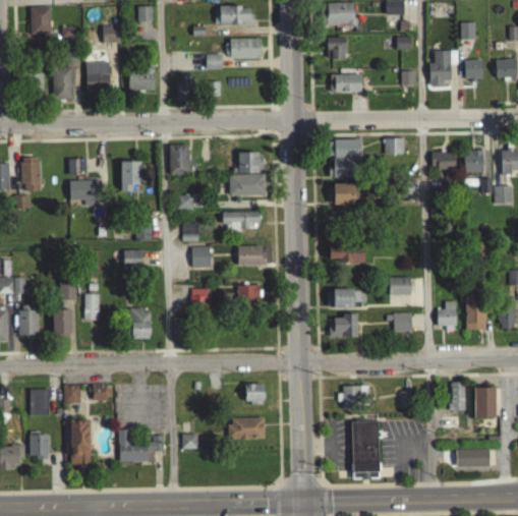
[(387,14),(404,15),(405,0),(387,0),(387,14)]
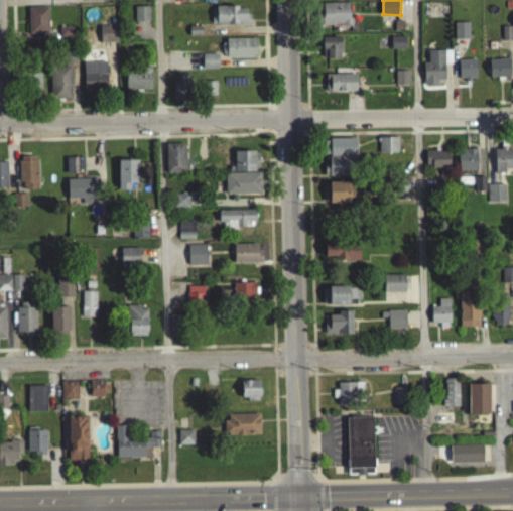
[(353,3),(325,2),(325,24),(353,25),(353,3)]
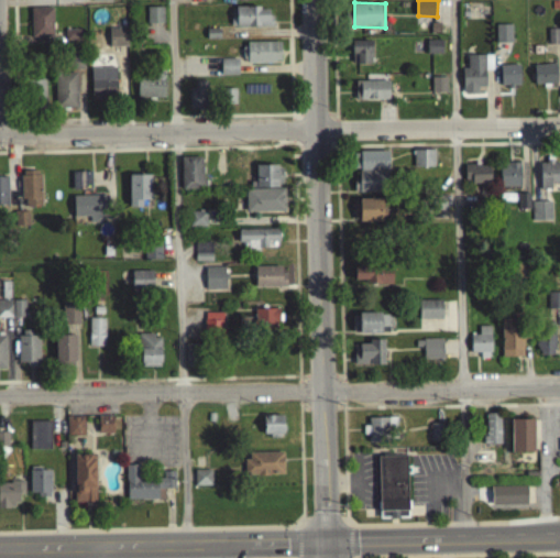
[(166,7),(150,7),(150,24),(166,24),(166,7)]
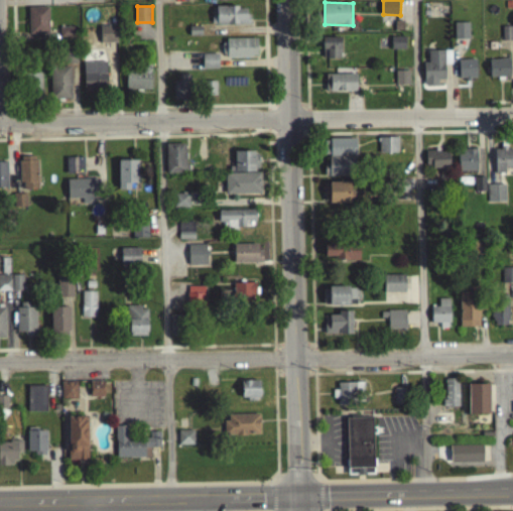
[(217,6),(217,23),(251,24),(251,6),(217,6)]
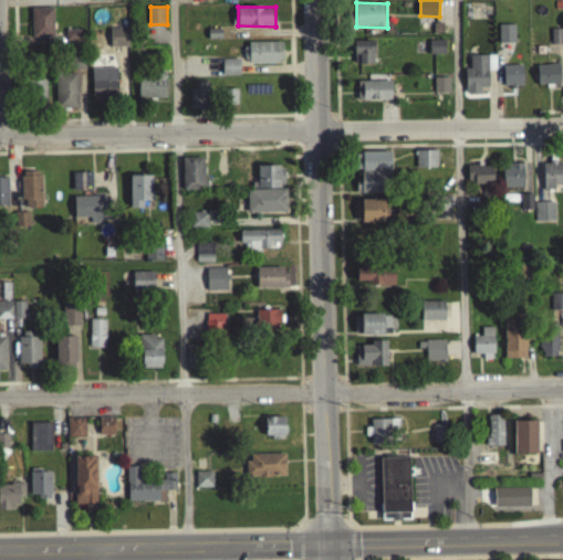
[(33,8),(34,42),(56,41),(55,8),(33,8)]
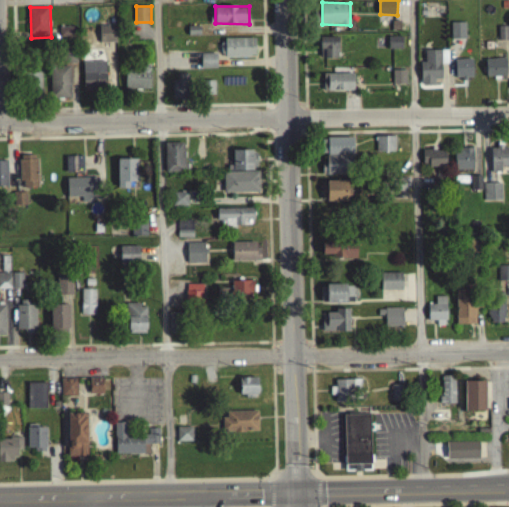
[(453,38),(467,38),(468,22),(453,22),(453,38)]
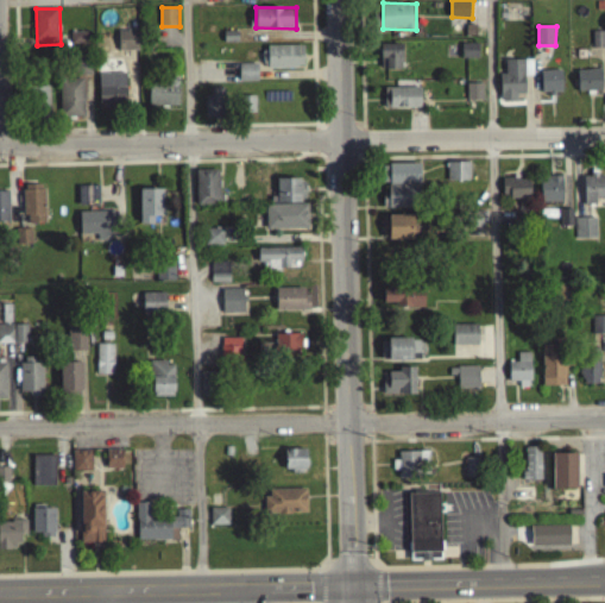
[(142,50),(140,30),(120,30),(121,50),(142,50)]
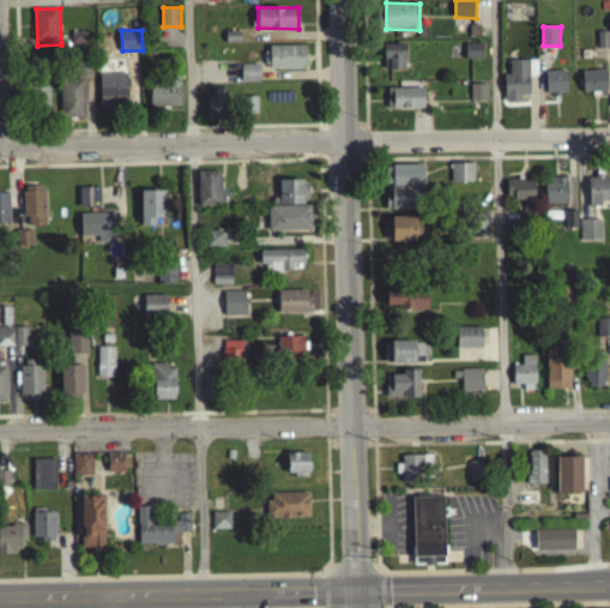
[(91,44),(91,31),(74,31),(73,44),(91,44)]
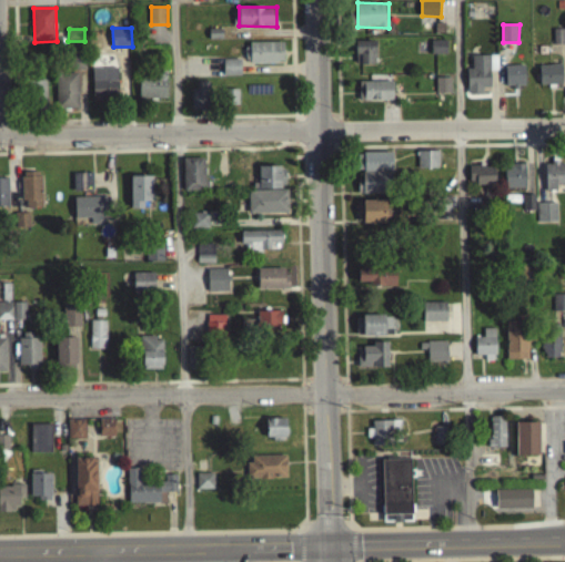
[(379,63),(377,40),(357,41),(357,64),(379,63)]
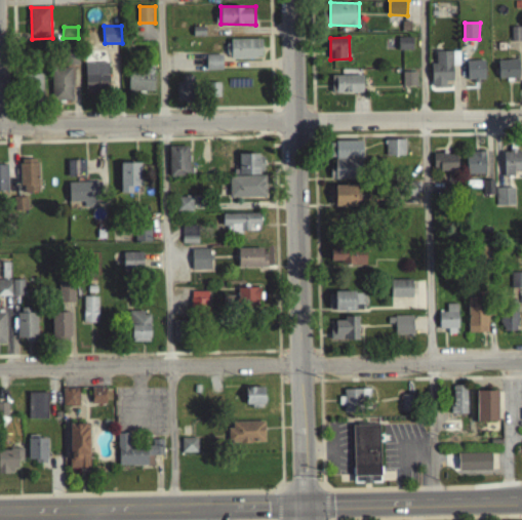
[(414,37),(401,37),(400,50),(414,50),(414,37)]
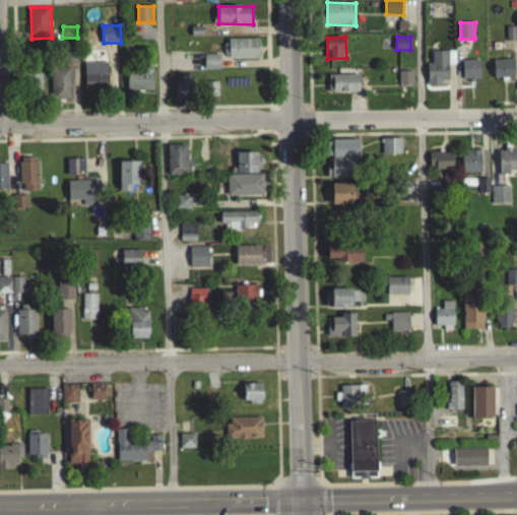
[(261,38),(230,39),(231,58),(261,58),(261,38)]
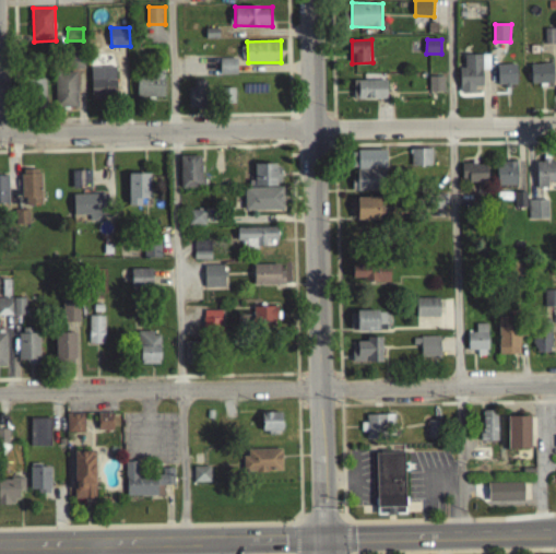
[(462,86),(485,85),(484,54),(466,55),(466,68),(461,68),(462,86)]
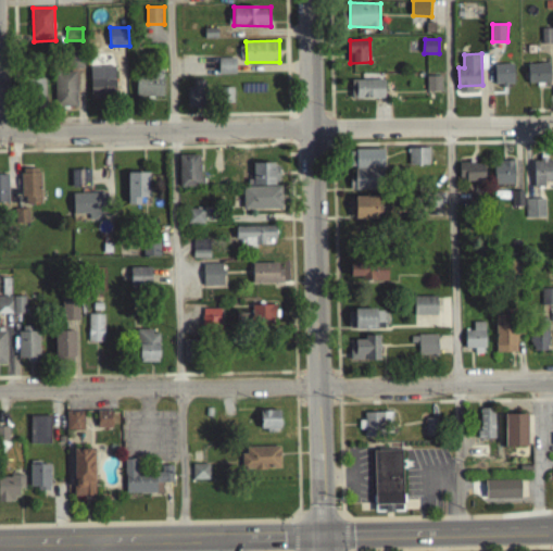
[(237,58),(221,58),(221,74),(237,74),(237,58)]
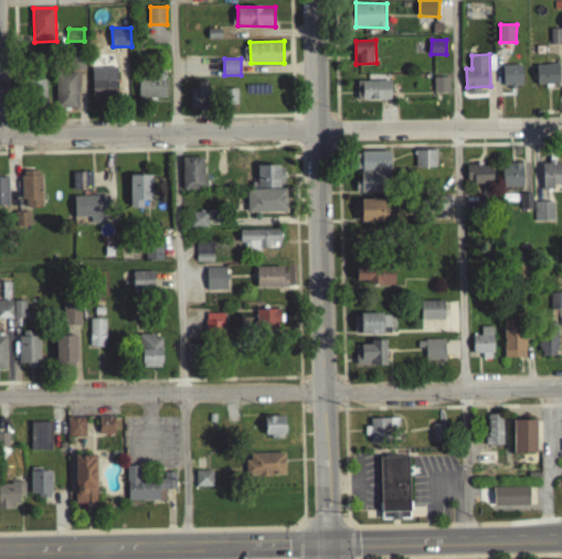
[(560,64),(538,64),(539,84),(560,84),(560,64)]
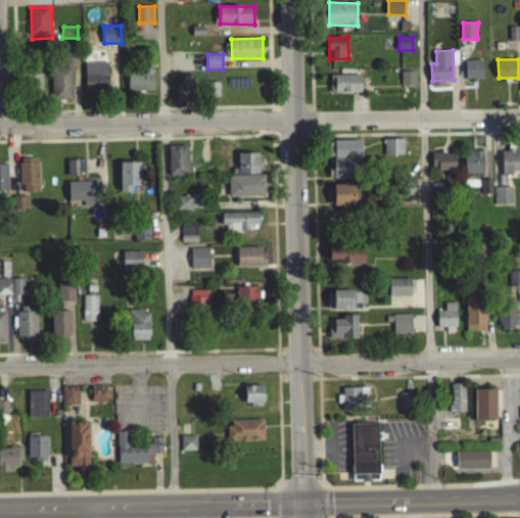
[(467,79),(485,78),(484,60),(467,60),(467,79)]
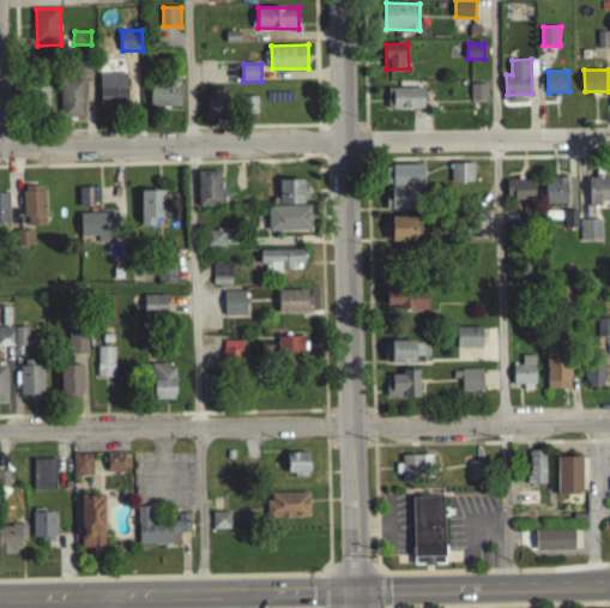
[(102,73),(102,109),(131,108),(130,73),(102,73)]
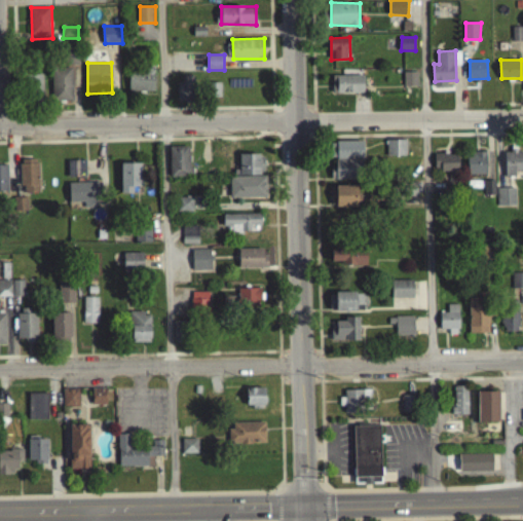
[(156,90),(156,67),(131,67),(131,91),(156,90)]
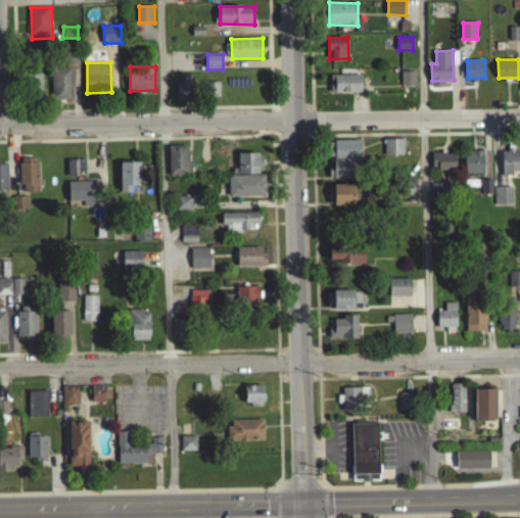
[(53,67),(54,99),(75,99),(74,67),(53,67)]
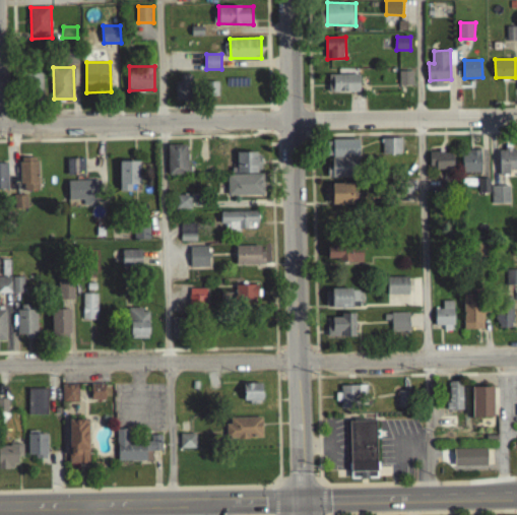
[(401,85),(414,84),(414,70),(401,71),(401,85)]
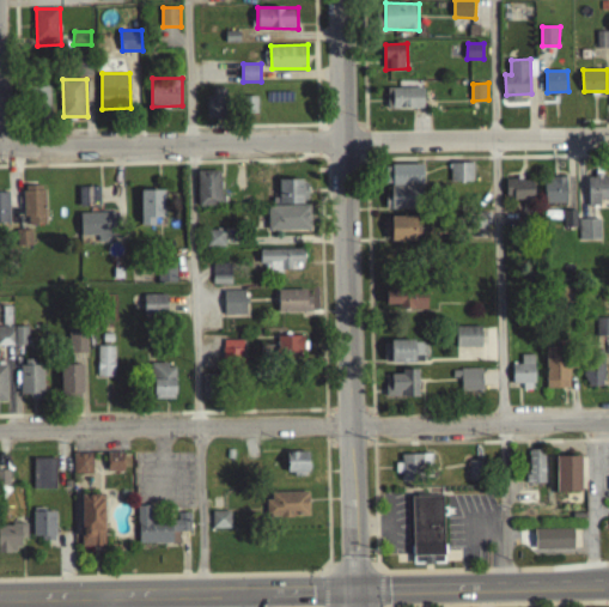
[(53,119),(52,86),(34,86),(35,119),(53,119)]
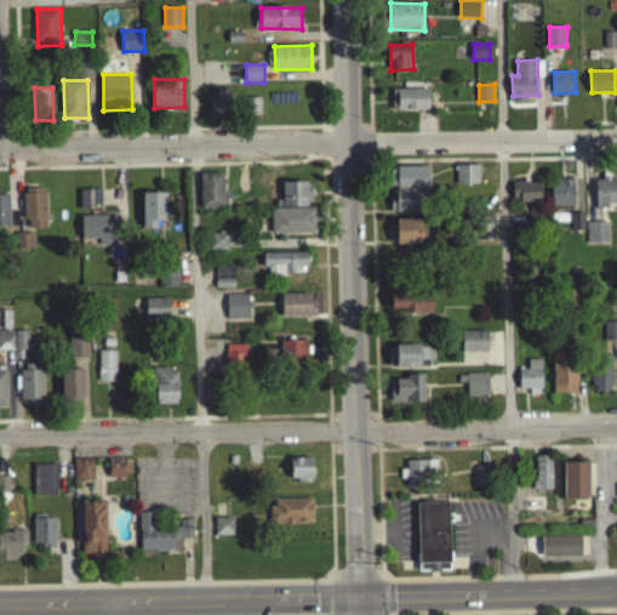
[(213,121),(230,120),(230,89),(212,90),(213,121)]
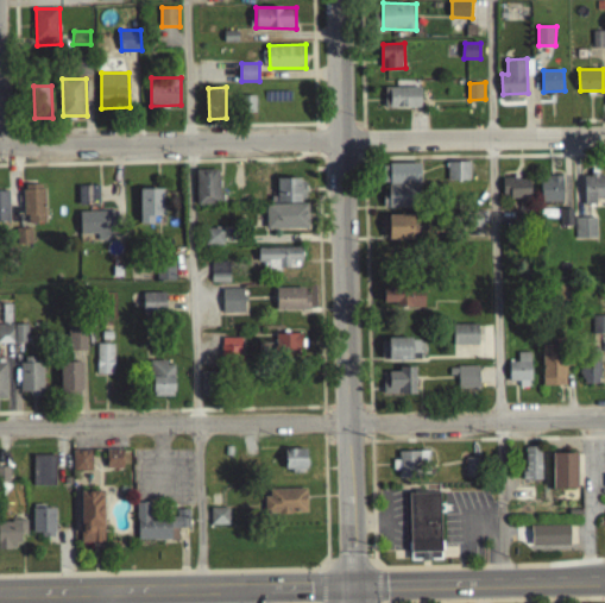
[(422,87),(386,87),(386,108),(423,107),(422,87)]
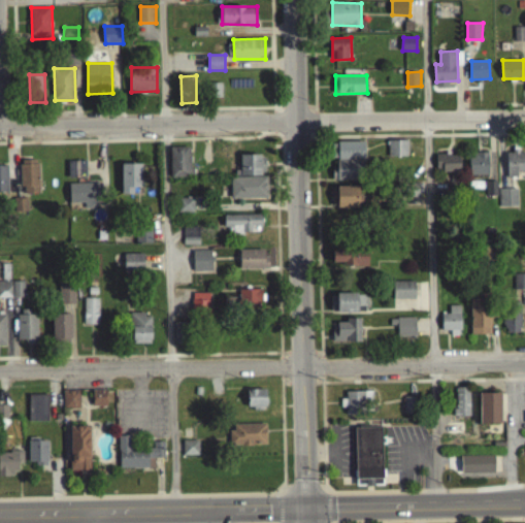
[(224,83),(212,83),(212,97),(224,97),(224,83)]
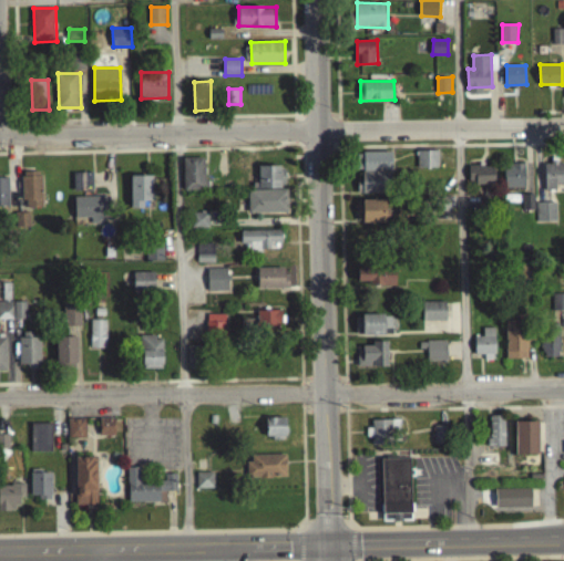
[(441,167),(441,149),(419,151),(419,168),(441,167)]
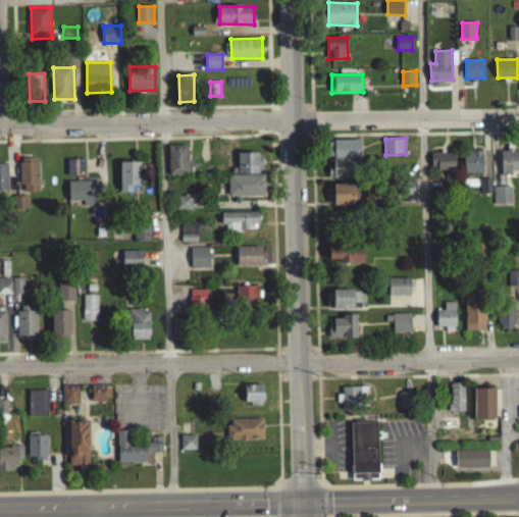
[(363,140),(330,140),(330,156),(362,156),(363,140)]
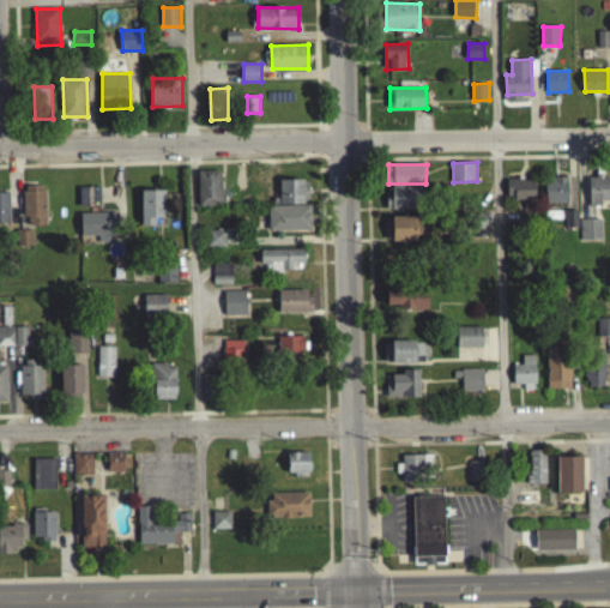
[(224,170),(200,170),(200,206),(224,205),(224,170)]
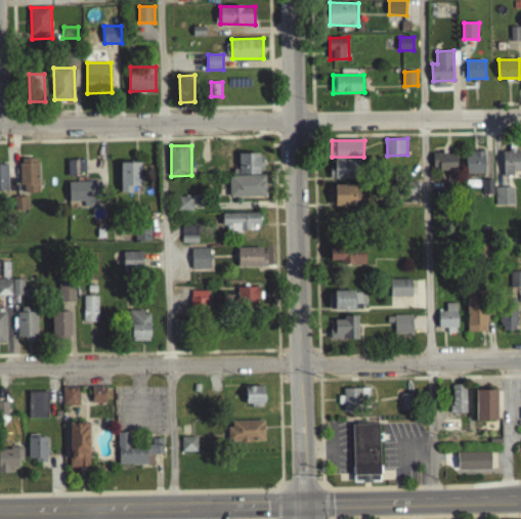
[(505,149),(505,175),(516,175),(516,170),(520,169),(520,150),(516,150),(516,149),(505,149)]
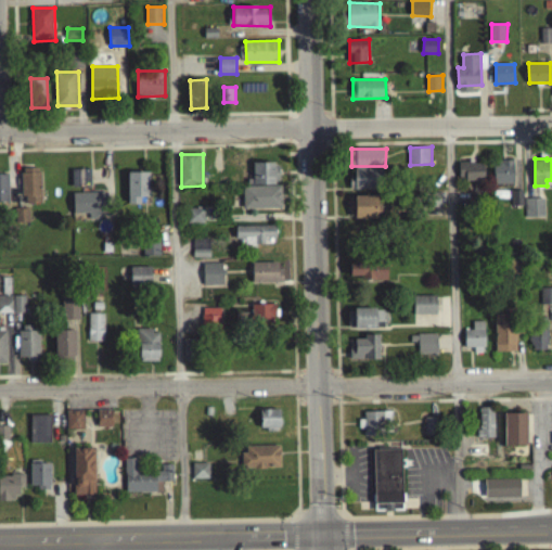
[(496,184),(516,183),(515,160),(496,161),(496,184)]
